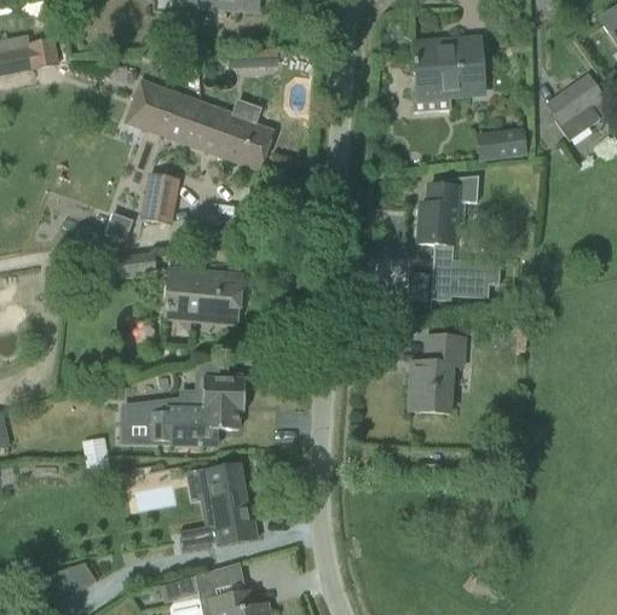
[(174,0),(174,4),(234,9),(258,11),(259,0),(174,0)]
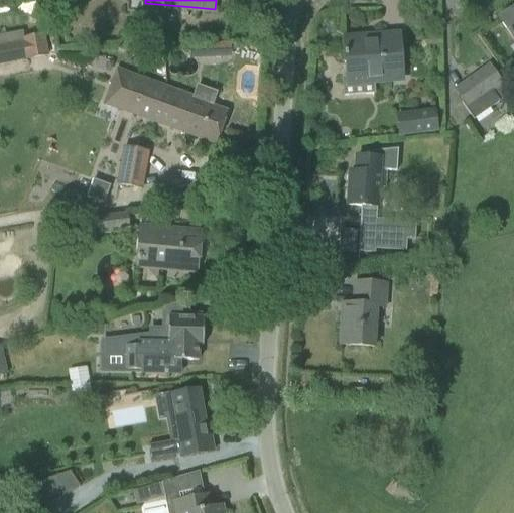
[(513,6),(500,16),(513,35),(513,6)]
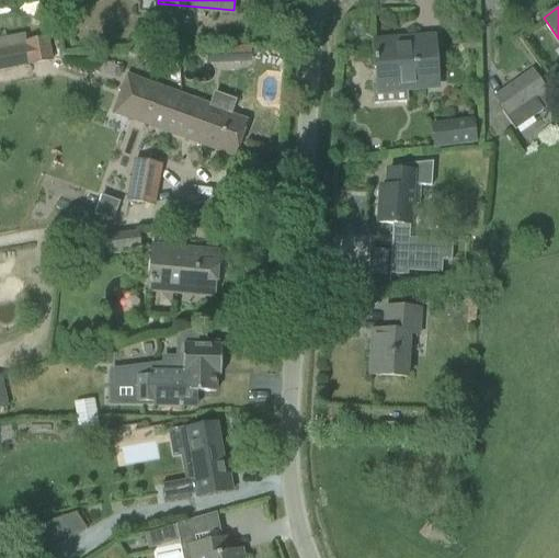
[(375,37),(380,81),(376,82),(378,101),(411,97),(409,79),(441,76),(435,31),(375,37)]
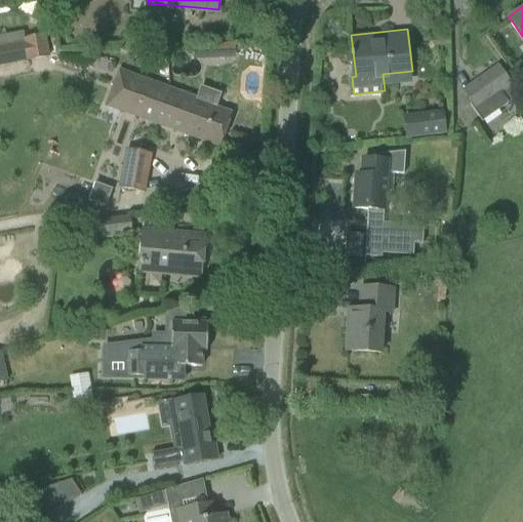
[(49,53),(45,33),(26,36),(27,42),(0,47),(0,62),(29,56),(30,57),(49,53)]
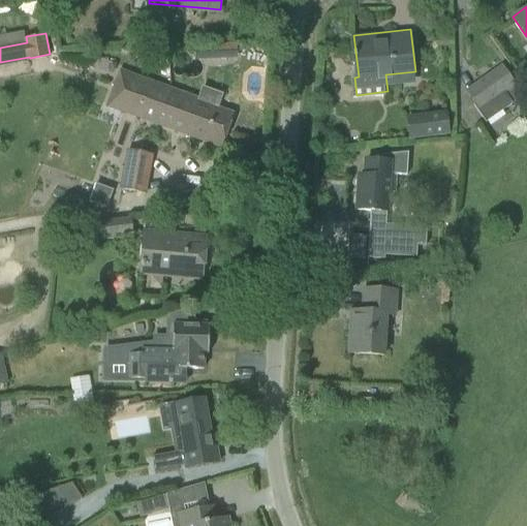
[(451,33),(433,33),(433,44),(452,43),(451,33)]
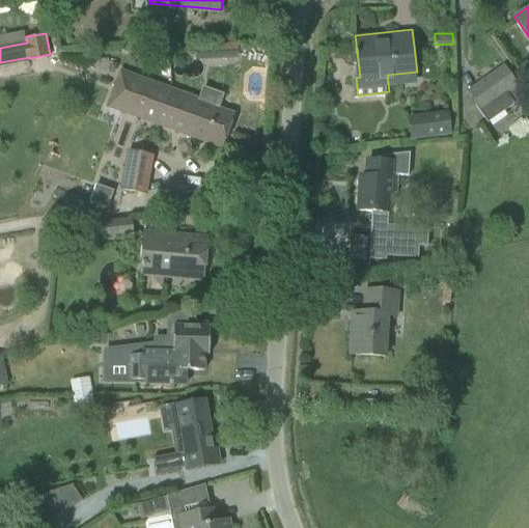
[(223,42),(224,55),(241,55),(240,42),(223,42)]
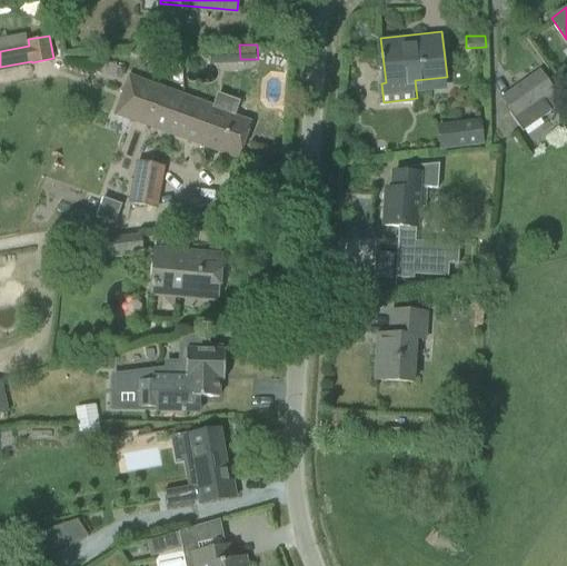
[(215,106),(216,105),(195,97),(130,71),(116,111),(239,157),(252,120),(215,106)]
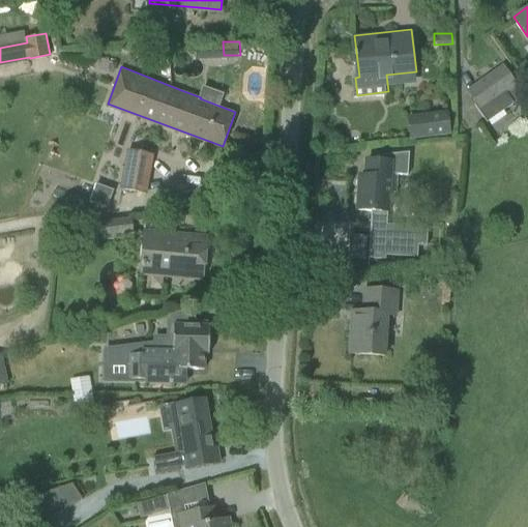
[(486,120),(514,103),(505,90),(515,84),(504,66),(469,88),(476,100),(474,103),(486,120)]
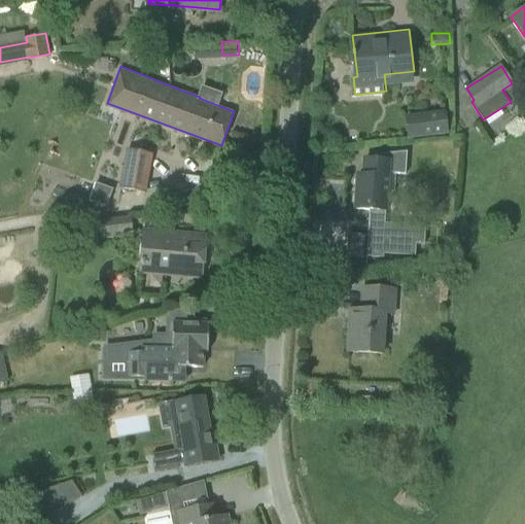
[(407,115),(409,137),(447,133),(445,111),(407,115)]
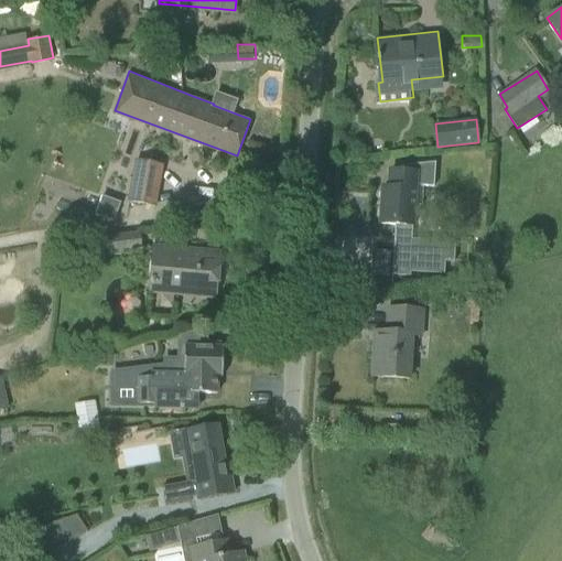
[(132,185),(158,190),(163,162),(148,160),(146,173),(134,171),(132,185)]
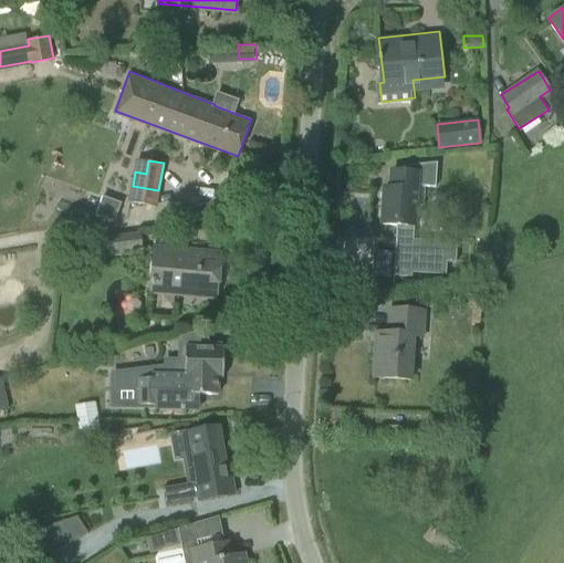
[(393,169),(392,186),(385,186),(383,222),(417,225),(418,206),(425,207),(425,188),(419,187),(419,183),(436,184),(438,162),(403,164),(403,169),(393,169)]
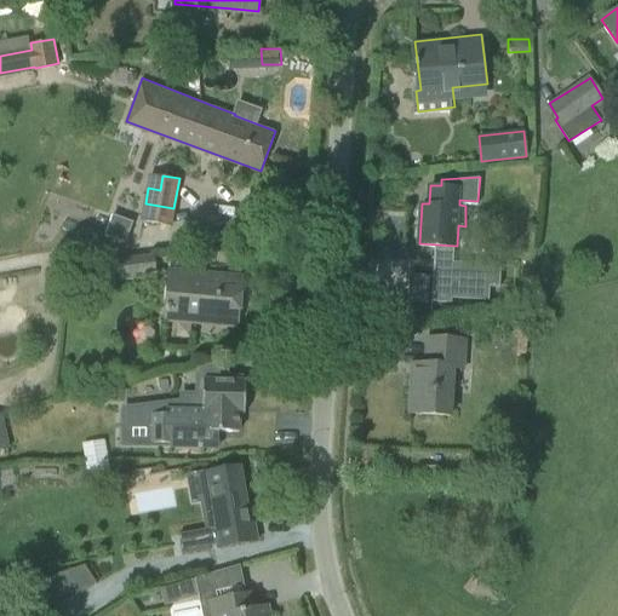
[(112,213),(104,234),(125,241),(132,220),(112,213)]
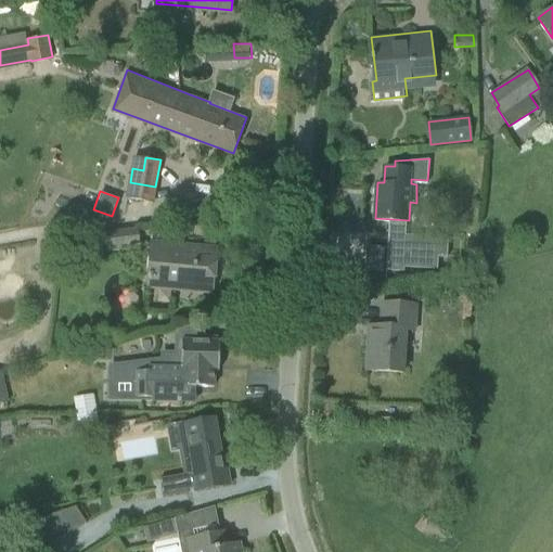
[(103,230),(105,248),(139,244),(137,226),(103,230)]
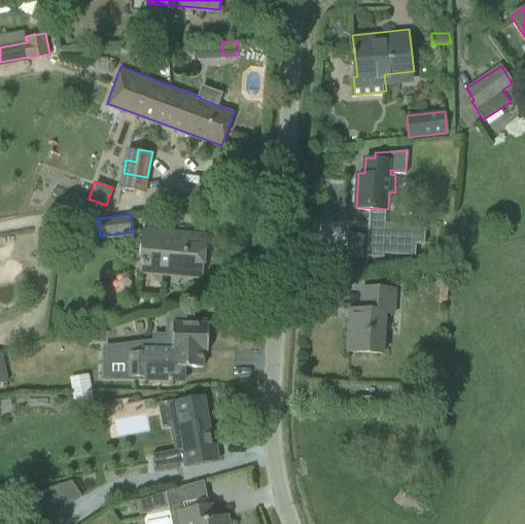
[(141,270),(181,273),(202,275),(206,235),(145,229),(141,270)]
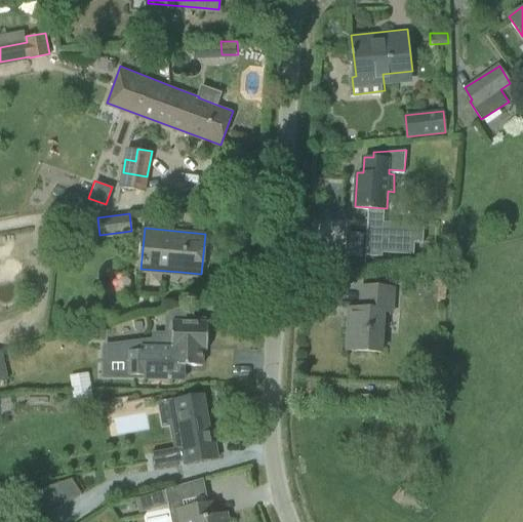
[(388,238),(415,239),(415,230),(389,229),(388,238)]
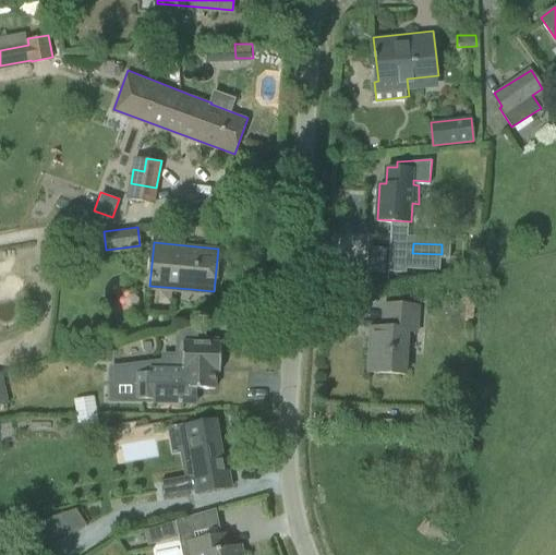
[(440,268),(442,255),(413,254),(412,266),(440,268)]
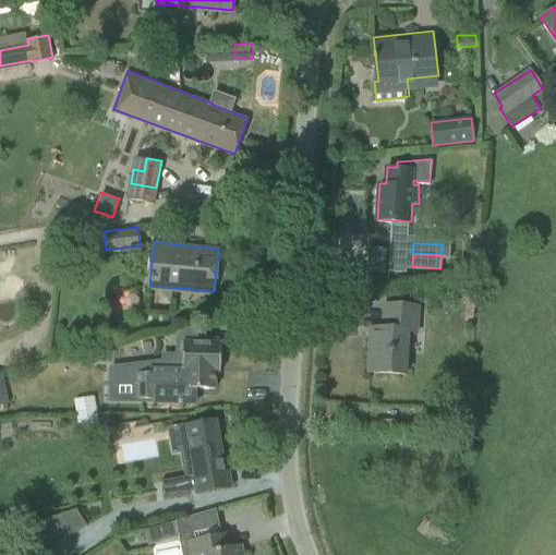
[(442,297),(440,310),(452,311),(454,298),(442,297)]
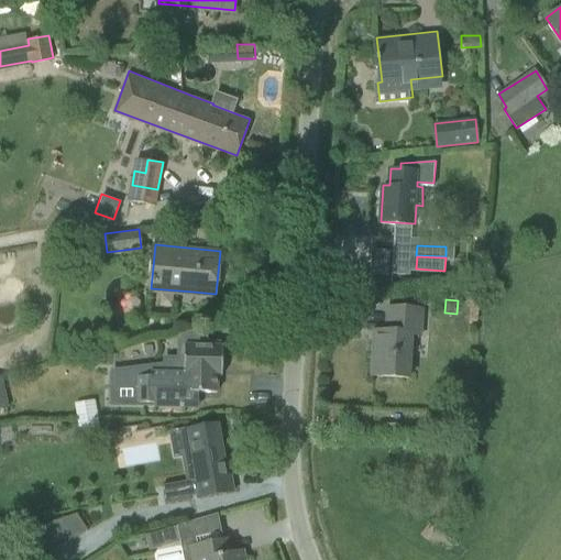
[(372,374),(394,375),(409,375),(413,332),(421,333),(424,308),(388,306),(387,330),(380,329),(378,349),(374,349),(372,374)]
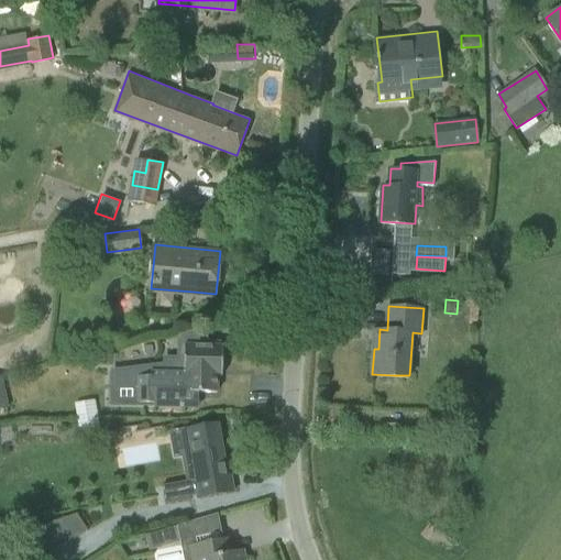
[(119,366),(119,387),(141,386),(140,401),(156,401),(156,405),(184,405),(185,388),(202,388),(218,388),(218,374),(219,374),(219,373),(218,373),(218,365),(222,365),(222,366),(223,366),(223,344),(222,344),(222,339),(204,339),(199,343),(185,343),(185,357),(164,355),(164,361),(119,366)]
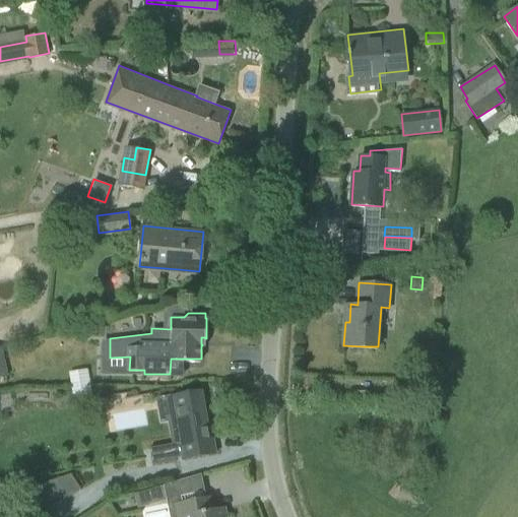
[(174,439),(150,443),(153,459),(177,455),(177,453),(183,452),(183,454),(216,448),(214,433),(209,433),(207,424),(209,423),(205,403),(206,403),(203,385),(195,387),(172,391),(179,429),(172,430),(174,439)]
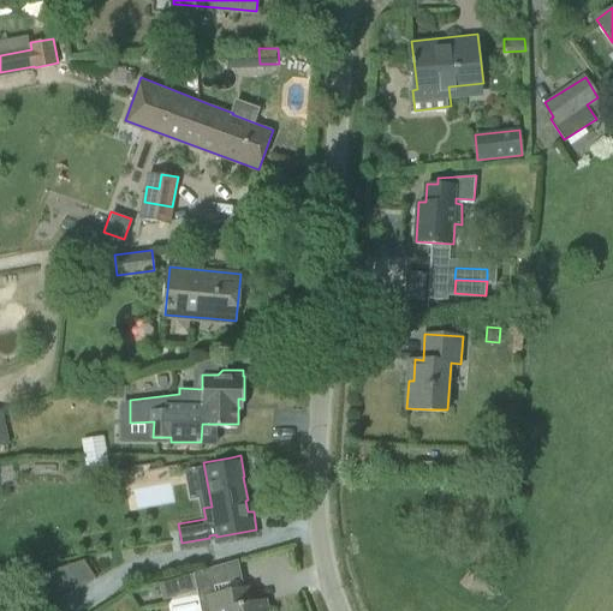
[(84,559),(65,565),(81,588),(96,577),(84,559)]
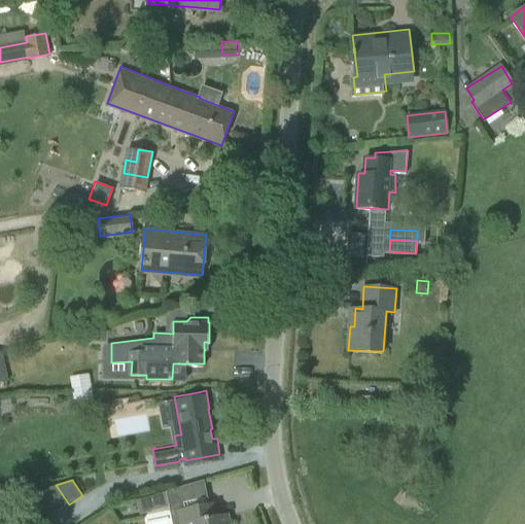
[(179,501),(175,488),(136,498),(139,508),(163,500),(165,505),(179,501)]
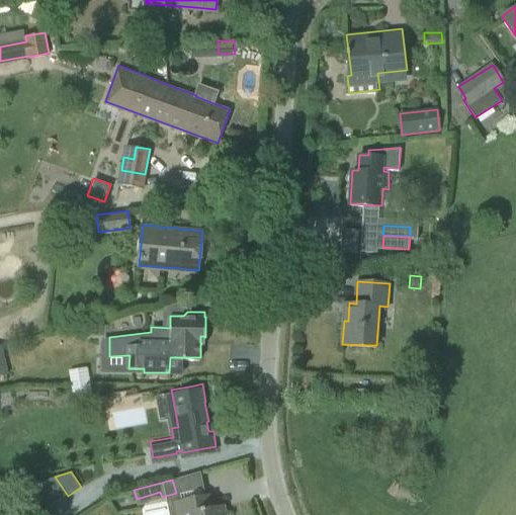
[(206,494),(175,500),(177,514),(227,514),(225,504),(208,507),(206,494)]
